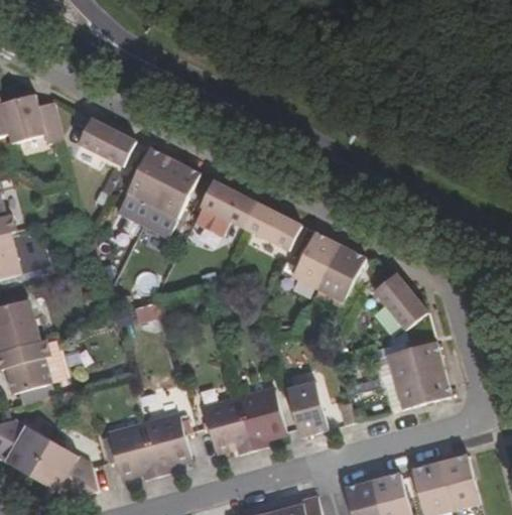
[(37,104),(33,94),(0,102),(0,110),(7,133),(10,142),(44,133),(47,142),(61,138),(51,102),(37,104)]
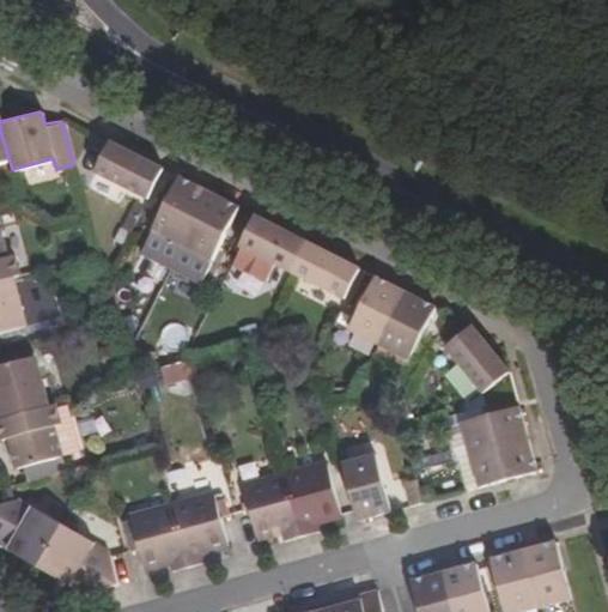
[(92,170),(145,199),(147,197),(157,175),(162,165),(153,161),(109,139),(92,170)]
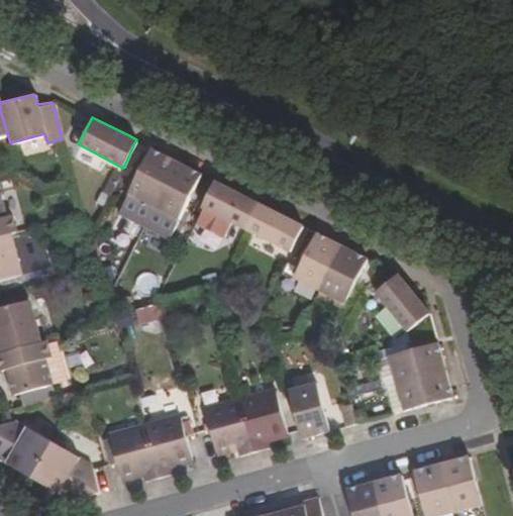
[(139,169),(137,172),(127,193),(151,205),(174,159),(150,146),(139,169)]
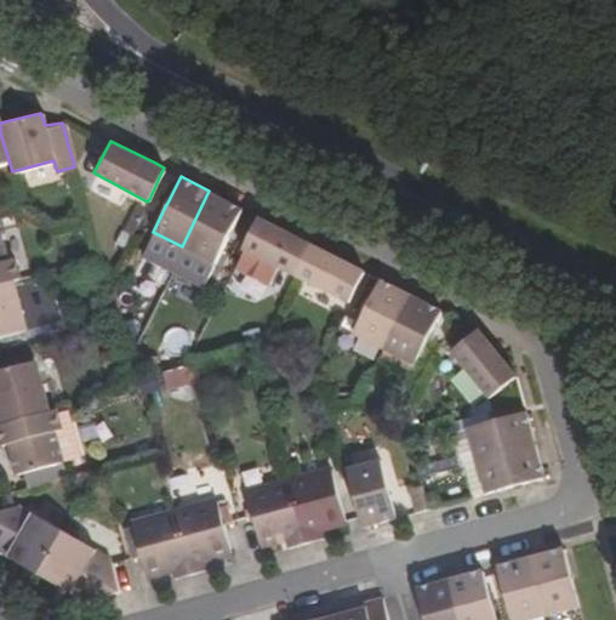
[(209,191),(182,246),(212,262),(224,238),(239,206),(209,191)]
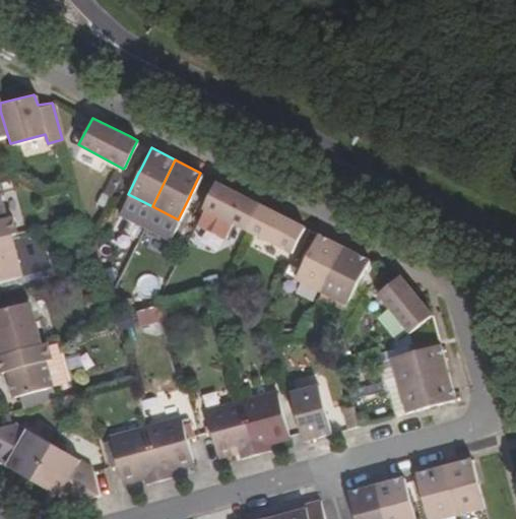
[(202,207),(246,230),(259,203),(215,180),(201,206),(202,207)]
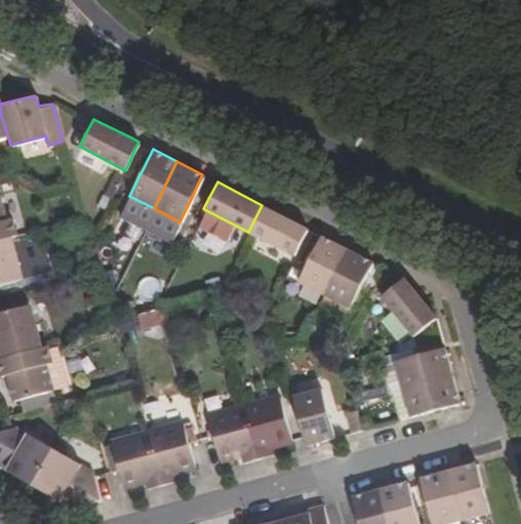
[(262,205),(248,232),(292,255),(293,253),(306,228),(262,205)]
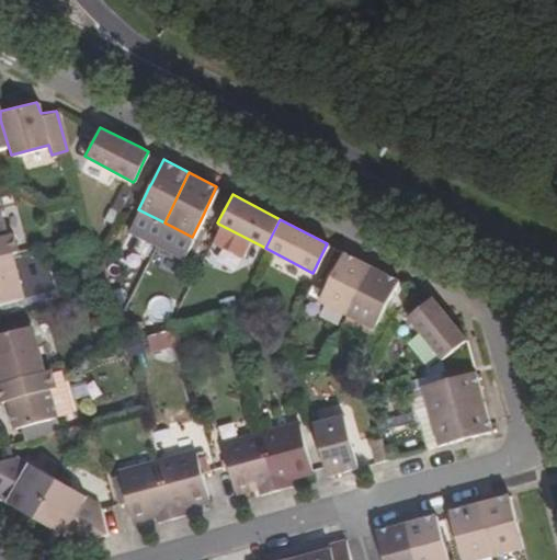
[(0,253),(9,252),(14,250),(10,232),(2,233),(0,225),(0,253)]
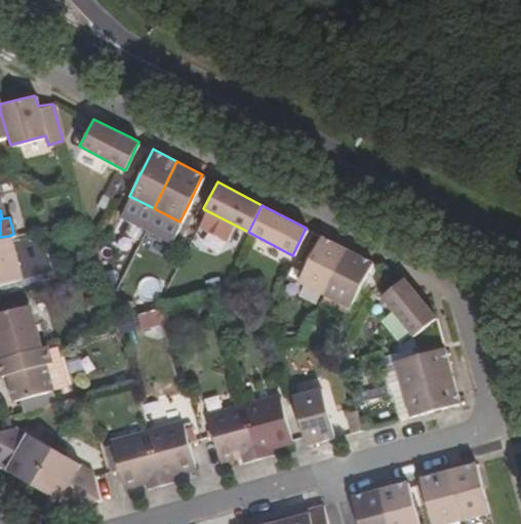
[(297,281),(323,295),(347,248),(320,235),(308,260),(297,281)]
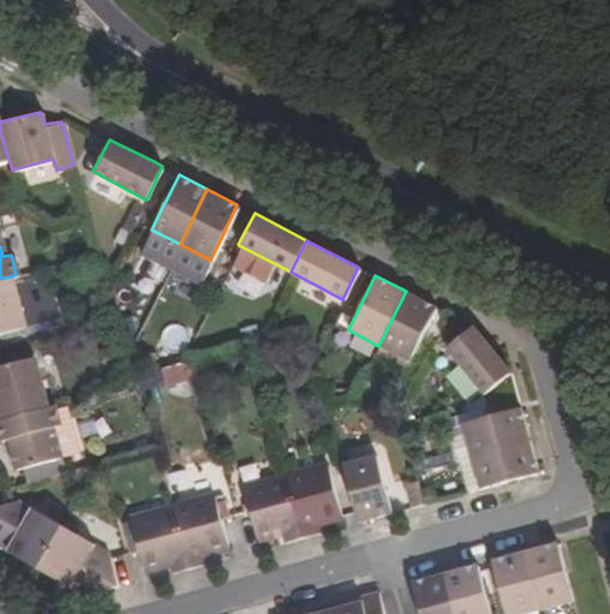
[(0,332),(23,326),(10,276),(0,278),(0,332)]
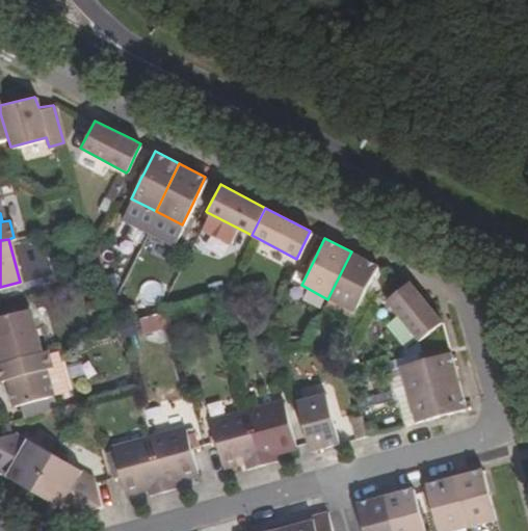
[(376,264),(351,251),(327,299),(322,309),(348,321),(364,290),(376,264)]
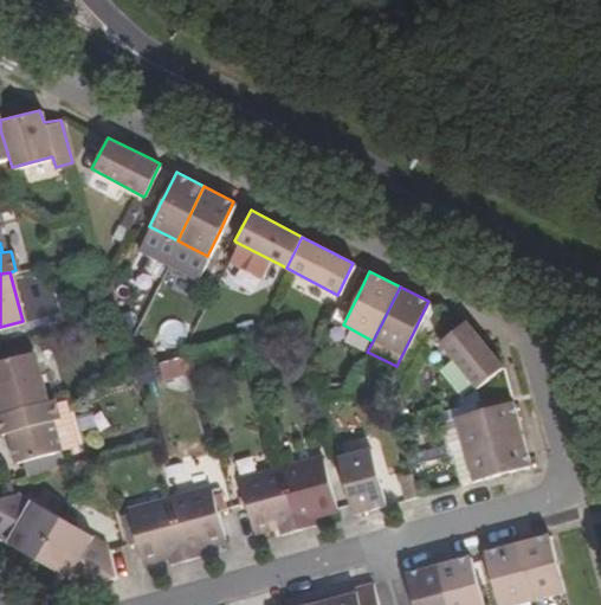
[(464,320),(438,342),(476,388),(502,365),(464,320)]
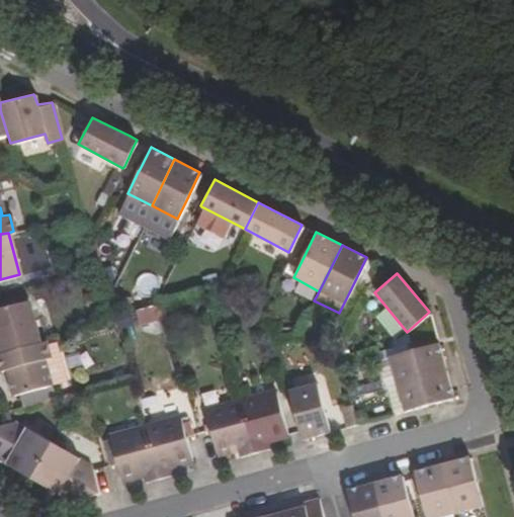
[(0,351),(37,341),(26,302),(0,308),(0,351)]
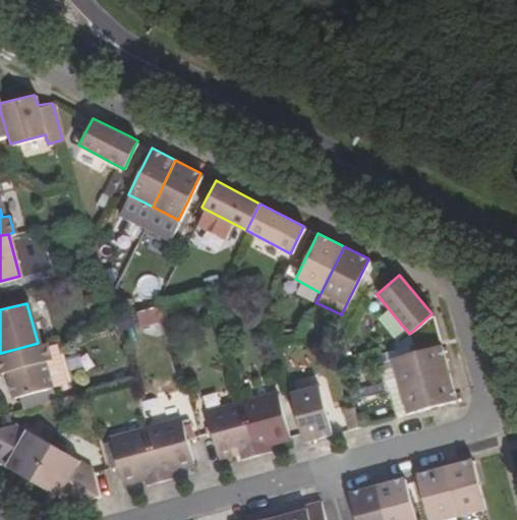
[(134,310),(138,328),(164,321),(160,304),(134,310)]
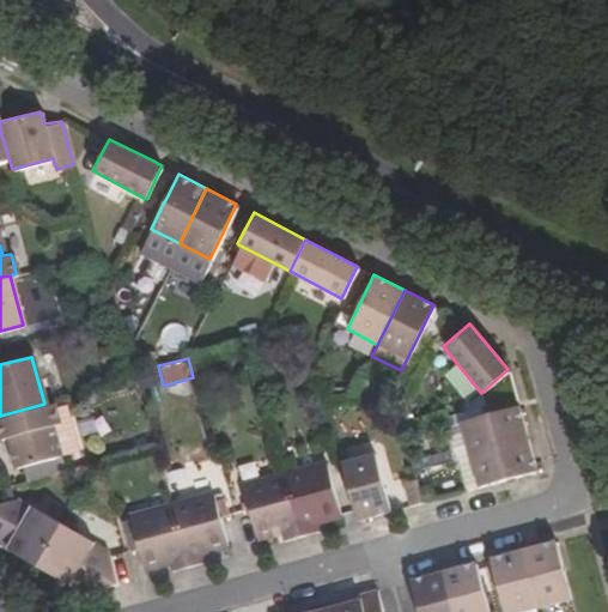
[(44,404),(0,416),(0,438),(5,437),(13,466),(59,454),(50,424),(58,422),(52,401),(44,404)]
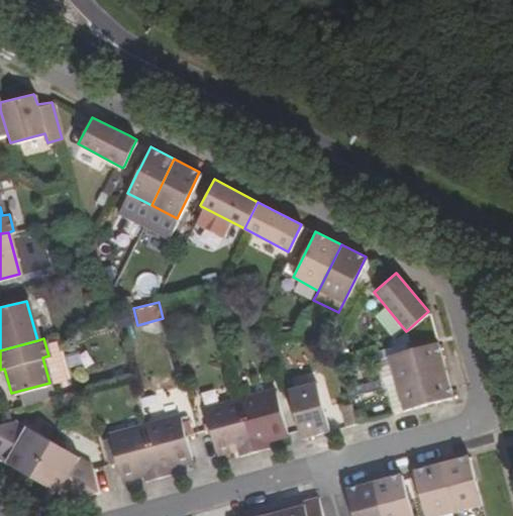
[(376,357),(383,385),(443,368),(436,341),(410,347),(376,357)]
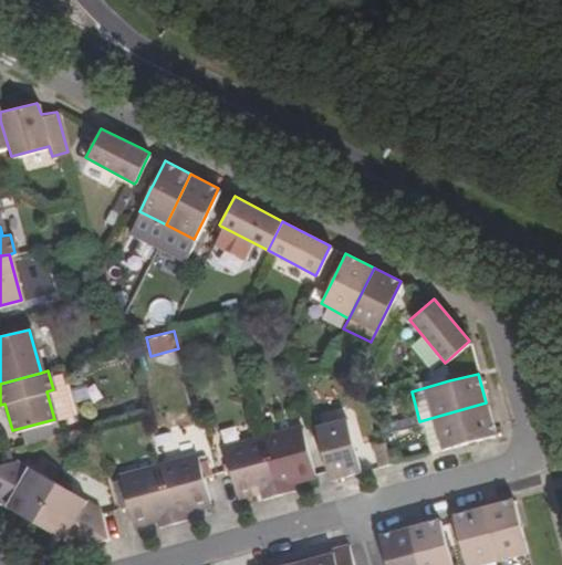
[(486,403),(419,421),(428,451),(495,432),(486,403)]
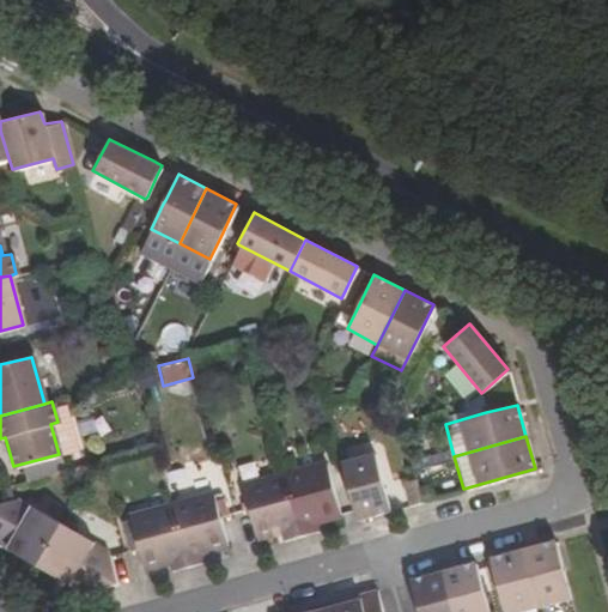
[(356,519),(388,509),(372,452),(339,460),(356,519)]
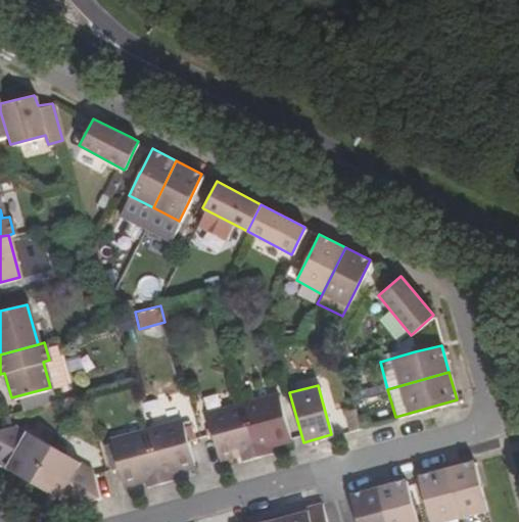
[(50,390),(19,396),(21,408),(53,401),(50,390)]
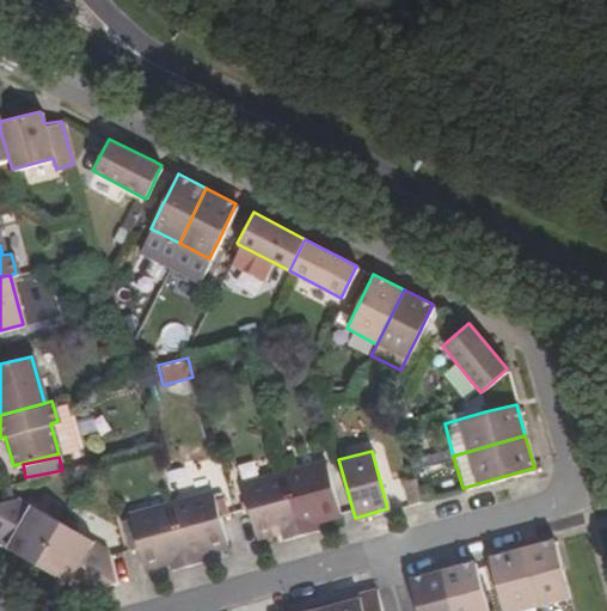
[(282,474),(299,533),(317,529),(314,519),(338,512),(324,463),(282,474)]
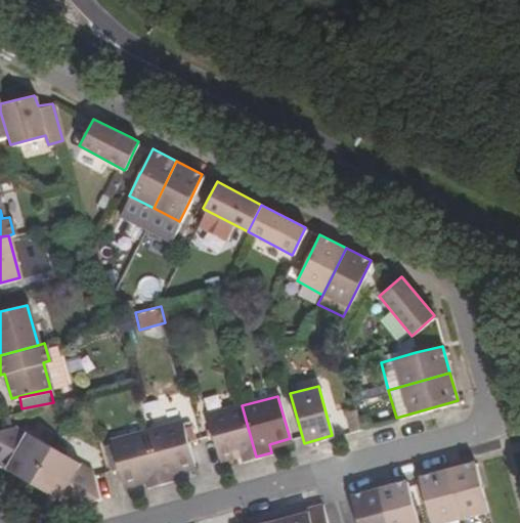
[(241,461),(256,456),(242,405),(206,415),(217,459),(237,453),(241,461)]
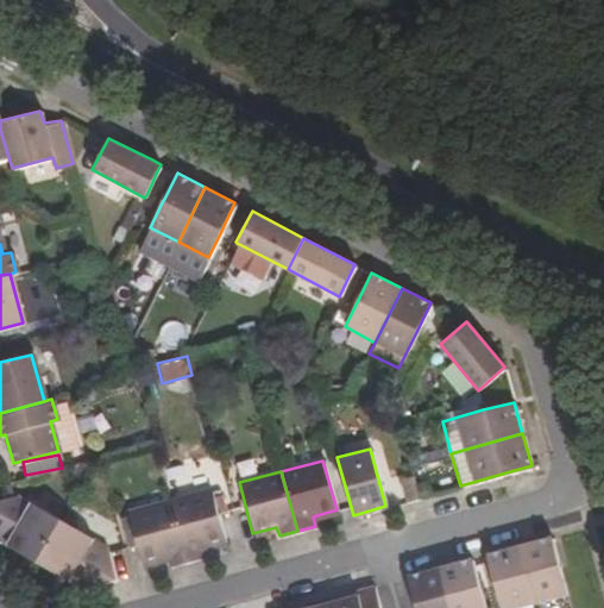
[(200,546),(222,540),(209,490),(169,501),(184,562),(203,556),(200,546)]
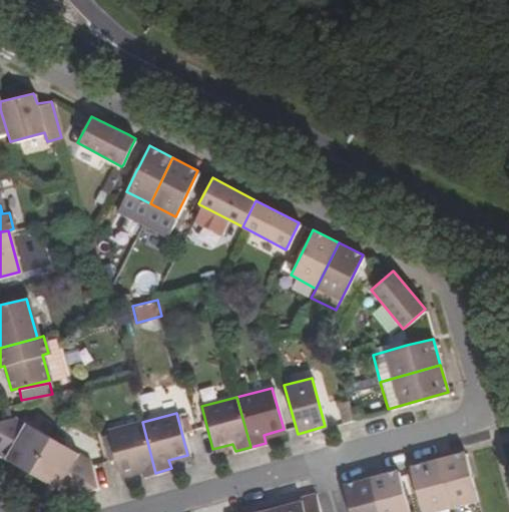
[(0,455),(30,474),(51,437),(15,416),(0,419),(0,455)]
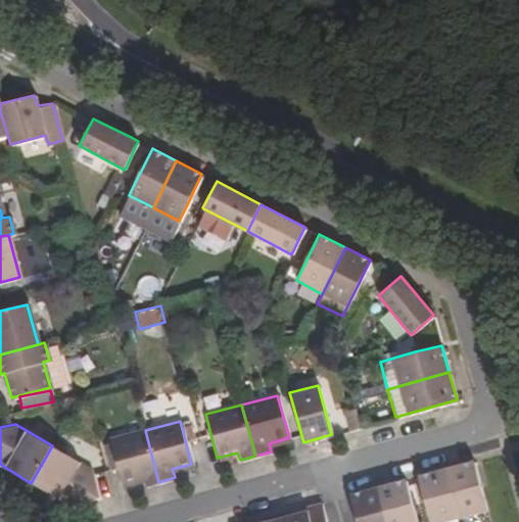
[(158,482),(145,430),(109,439),(122,484),(141,479),(143,486),(158,482)]
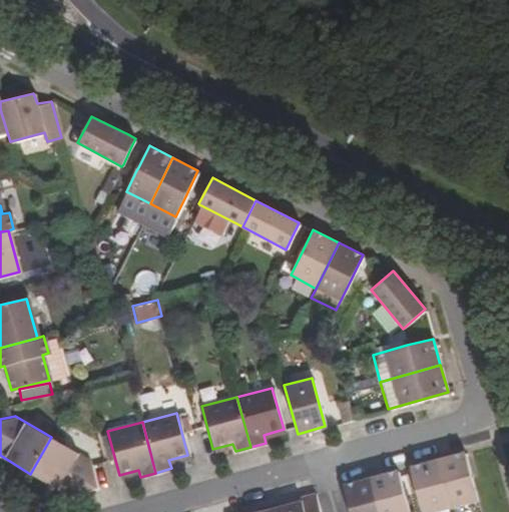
[(88,460),(51,437),(30,474),(67,496),(96,489),(88,460)]
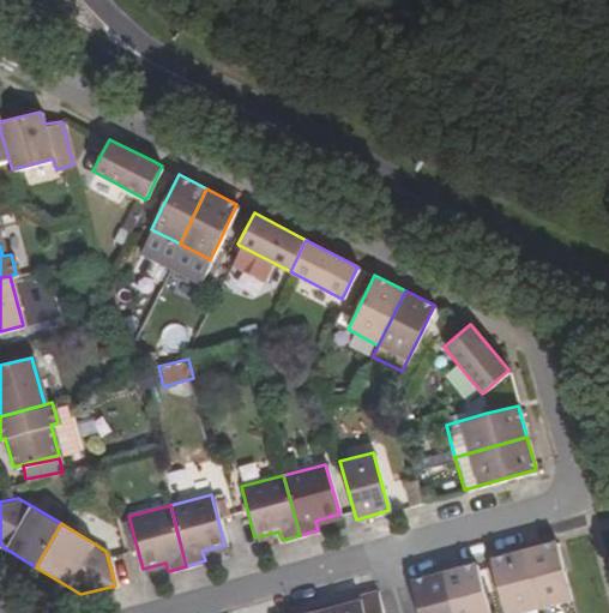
[(537,607),(570,599),(553,540),(520,548),(537,607)]
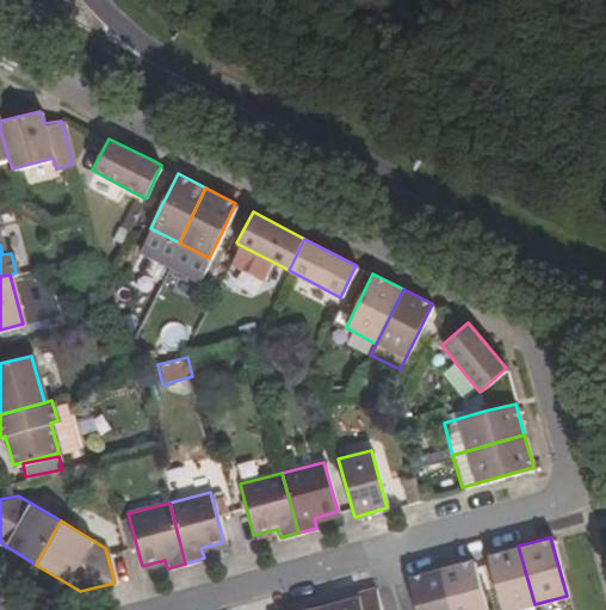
[(501,609),(514,609),(535,604),(518,546),(487,555),(495,586),(501,609)]
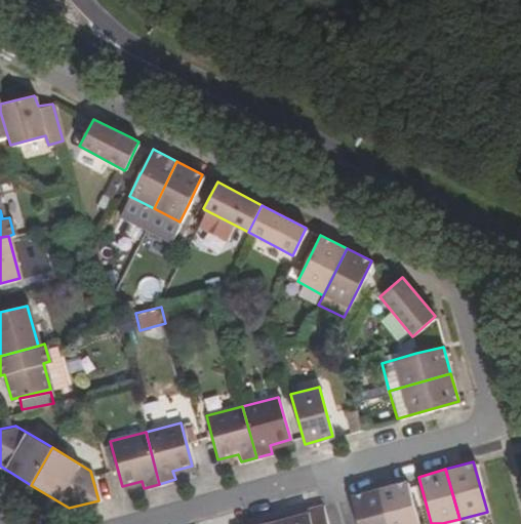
[(388,523),(416,523),(412,508),(405,480),(378,487),(388,523)]
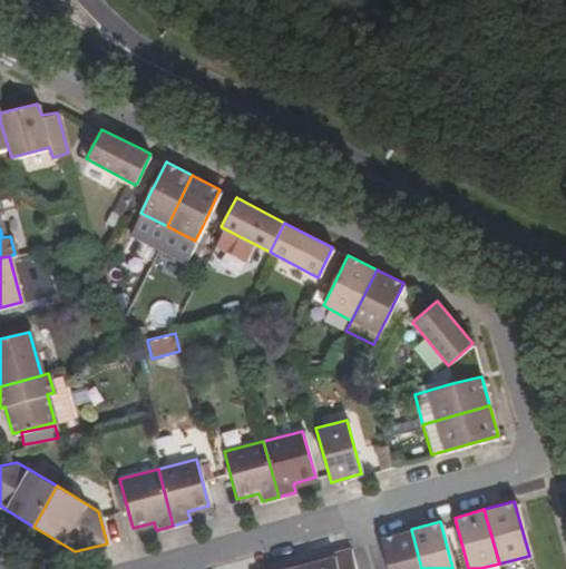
[(388,568),(421,568),(411,529),(380,538),(388,568)]
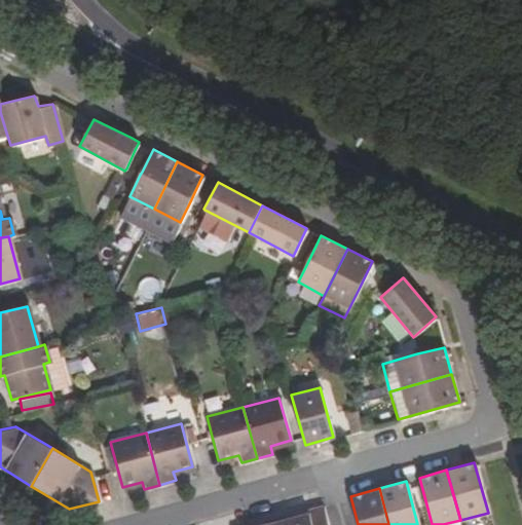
[(275,522),(276,524),(327,524),(322,504),(306,509),(308,513),(275,522)]
